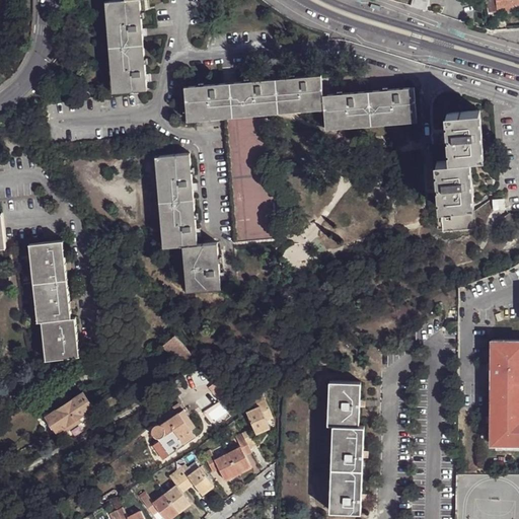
[(140,0),(121,0),(110,1),(118,92),(148,89),(140,0)]
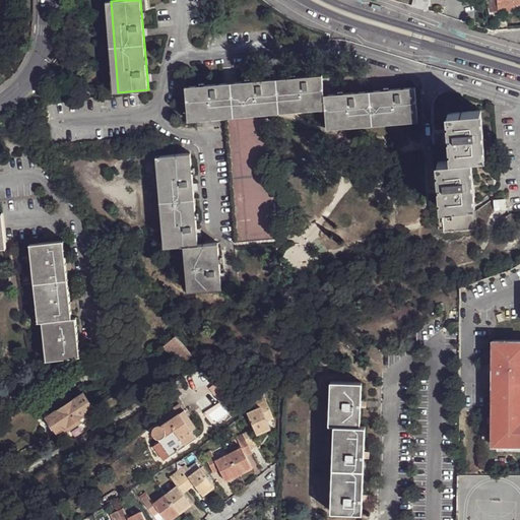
[(486,0),(490,12),(500,12),(499,6),(498,0),(486,0)]
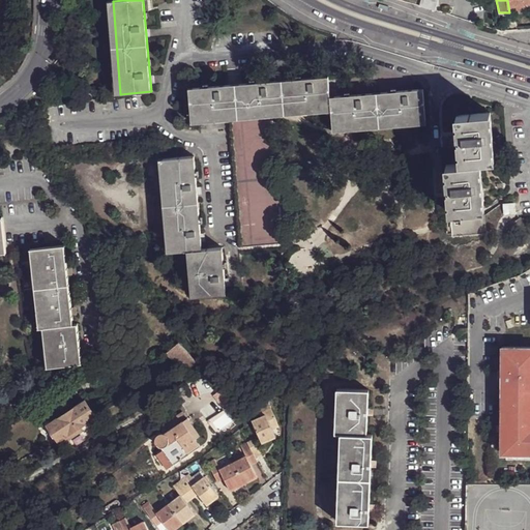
[(332,108),(330,97),(328,78),(190,89),(193,119),(229,116),(273,113),(332,108)]
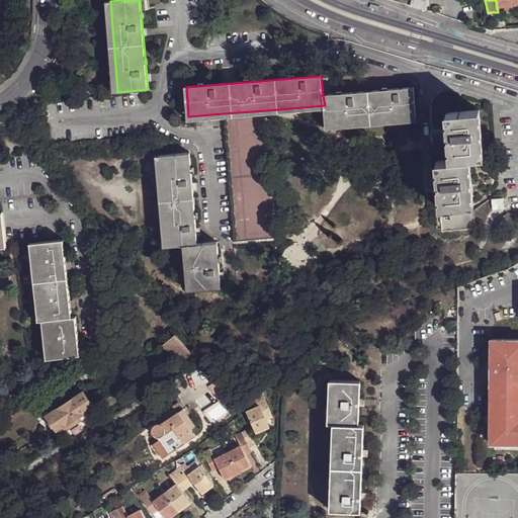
[(413,88),(323,95),(325,105),(326,125),(416,118),(413,88)]
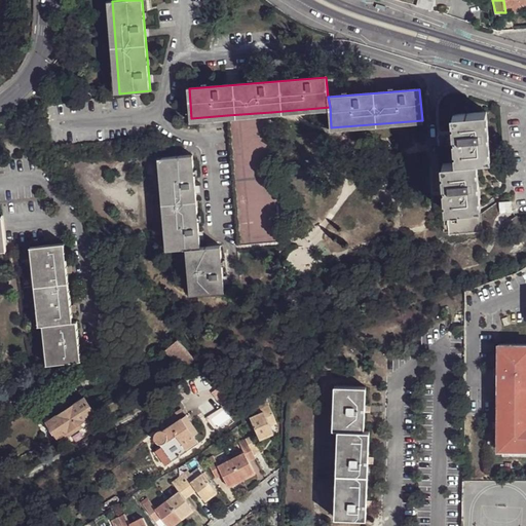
[(279,243),(271,112),(227,115),(237,246),(279,243)]
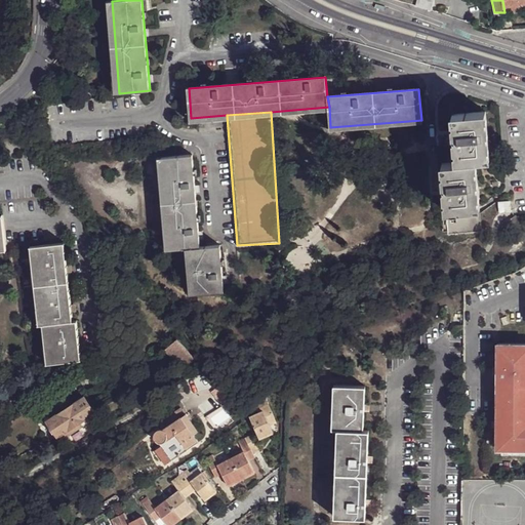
[(455,163),(477,161),(491,159),(490,152),(488,152),(488,149),(489,149),(489,137),(488,137),(487,133),(488,133),(487,123),(486,123),(486,120),(488,120),(486,112),(451,115),(451,123),(453,123),(453,126),(452,126),(453,136),(454,136),(454,140),(453,140),(454,151),(455,151),(455,154),(454,154),(455,163)]
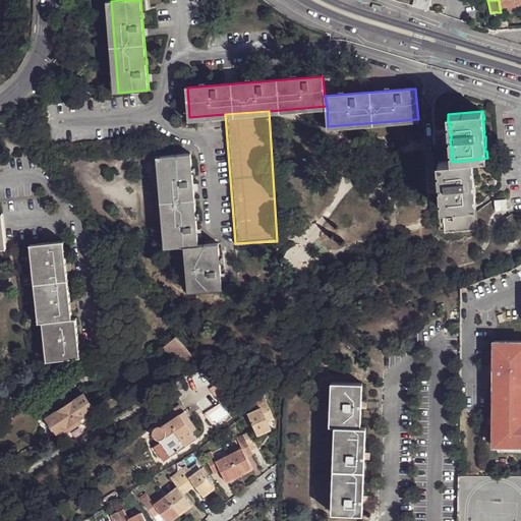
[(169,247),(189,246),(198,245),(191,155),(161,157),(169,247)]
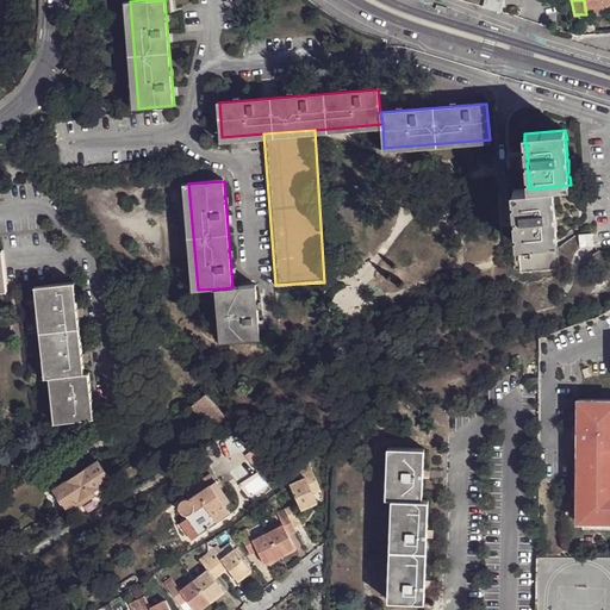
[(554,195),(554,187),(529,190),(512,191),(514,200),(515,200),(515,204),(514,203),(515,216),(516,216),(516,221),(515,221),(516,232),(517,232),(518,236),(516,236),(517,246),(559,243),(558,234),(556,234),(556,229),(556,217),(555,217),(555,212),(556,212),(555,200),(554,200),(553,195),(554,195)]
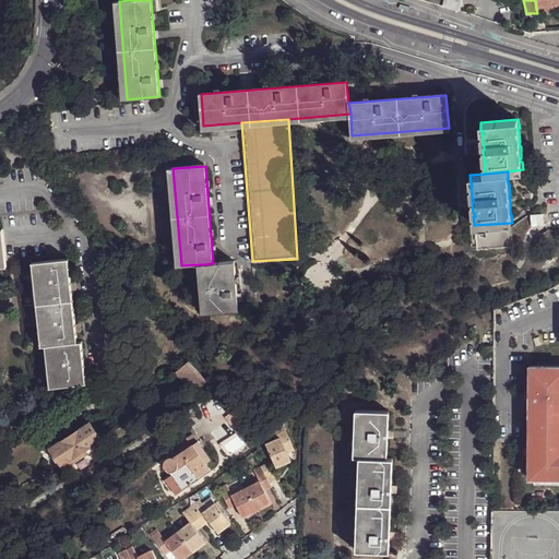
[(532,216),(533,226),(545,226),(543,215),(532,216)]
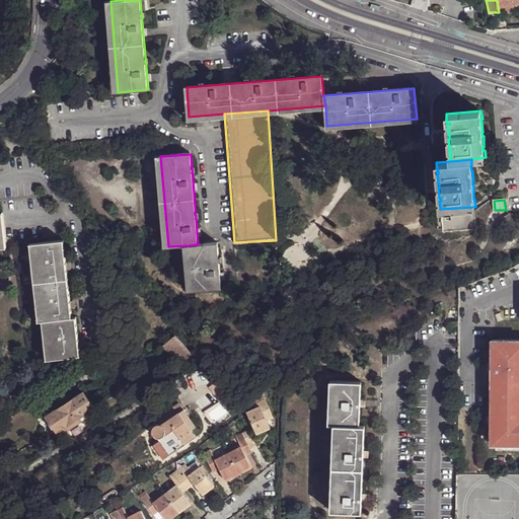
[(476,230),(475,207),(440,209),(441,233),(476,230)]
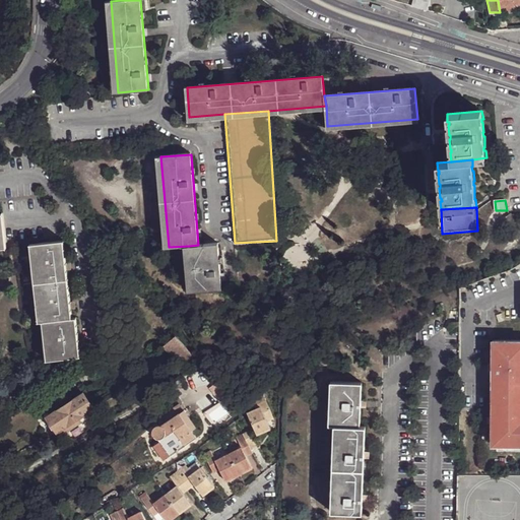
[(64,240),(33,243),(41,321),(44,320),(48,359),(81,355),(77,317),(73,318),(64,240)]
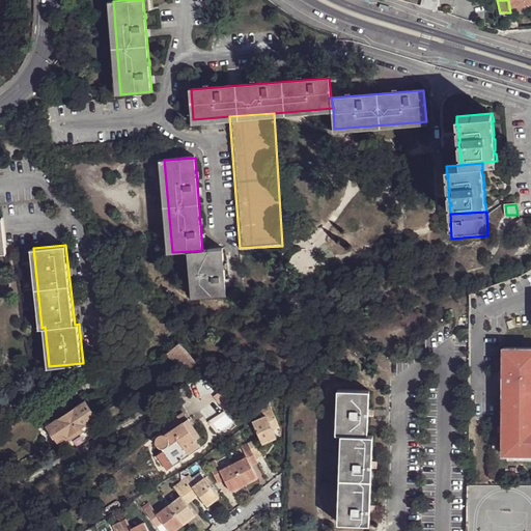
[(282,246),(240,248),(240,256),(287,252),(286,245),(282,246)]
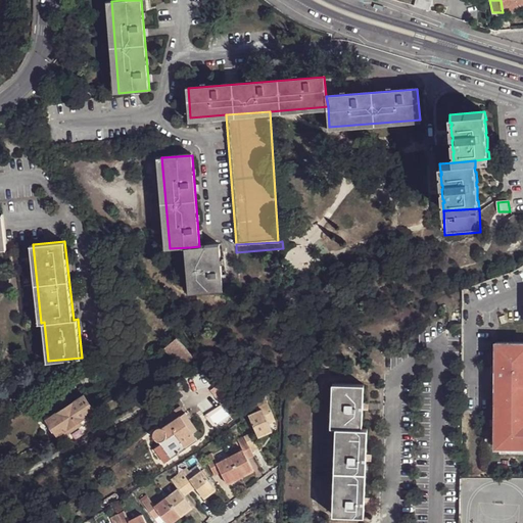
[(199,246),(190,247),(193,293),(224,291),(220,245),(199,246)]
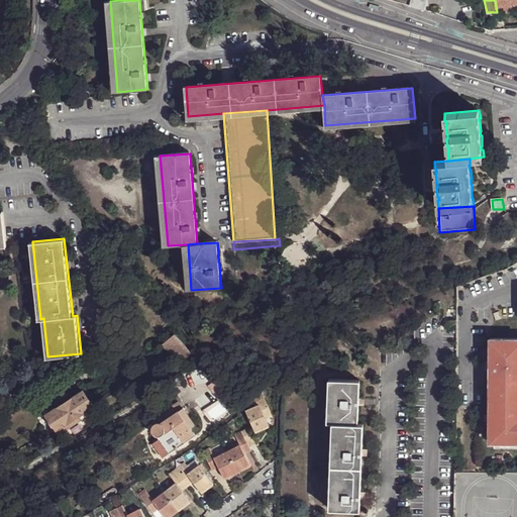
[(193,355),(175,335),(163,345),(175,359),(181,355),(187,360),(193,355)]
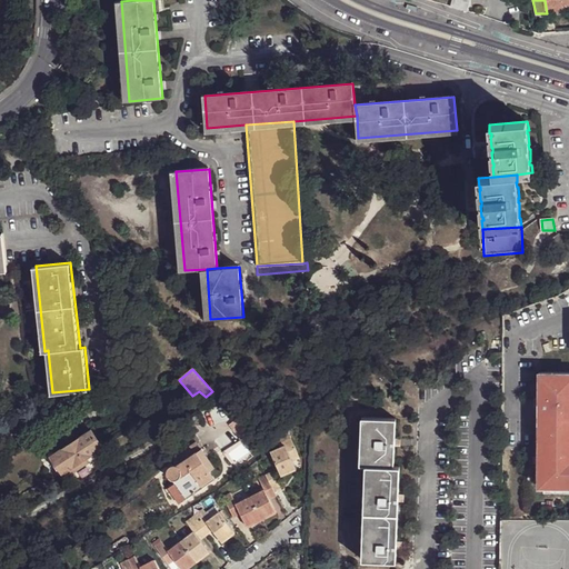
[(568,373),(538,373),(538,400),(533,399),(533,408),(542,409),(541,415),(545,415),(545,441),(543,441),(542,470),(545,470),(543,491),(568,491),(568,373)]
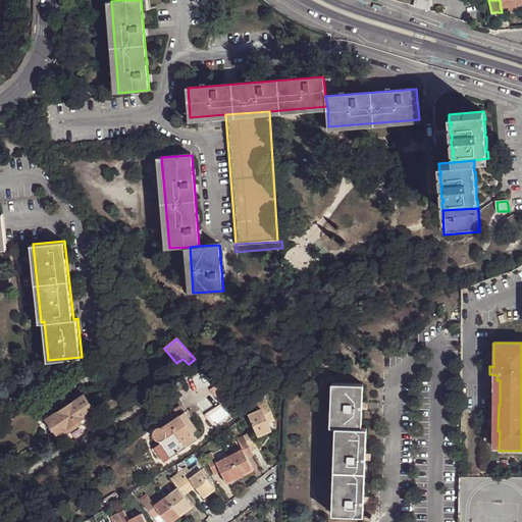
[(227,399),(217,384),(211,389),(217,399),(220,403),(227,399)]
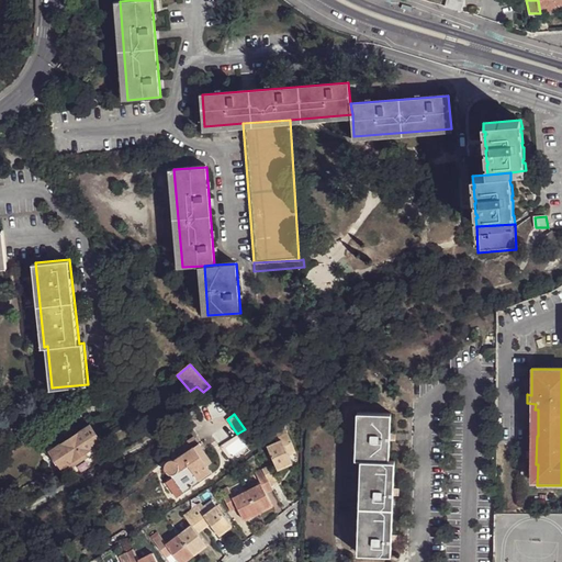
[(393,417),(361,416),(359,461),(362,462),(366,462),(391,463),(392,441),(392,435),(393,417)]
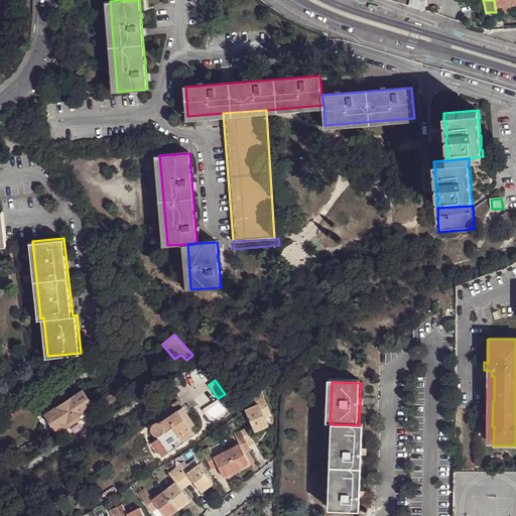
[(263,396),(260,390),(255,395),(257,399),(263,396)]
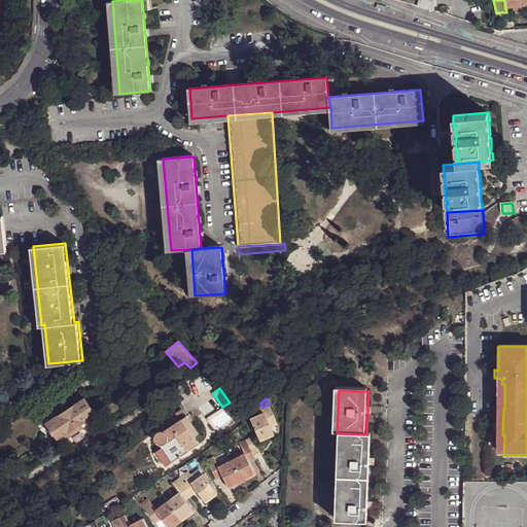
[(64,435),(89,419),(95,415),(84,399),(48,423),(59,440),(64,435)]
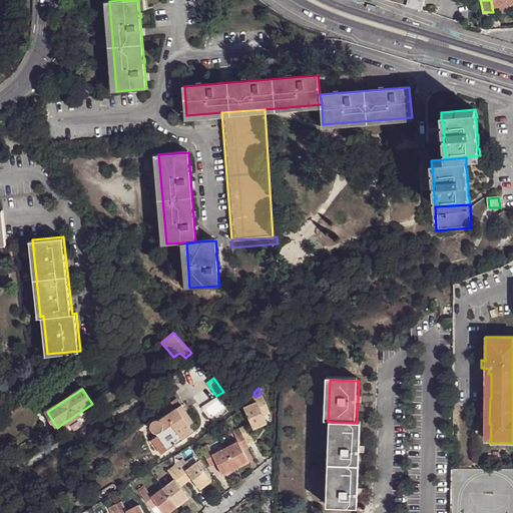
[(200,408),(216,396),(213,392),(197,404),(200,408)]
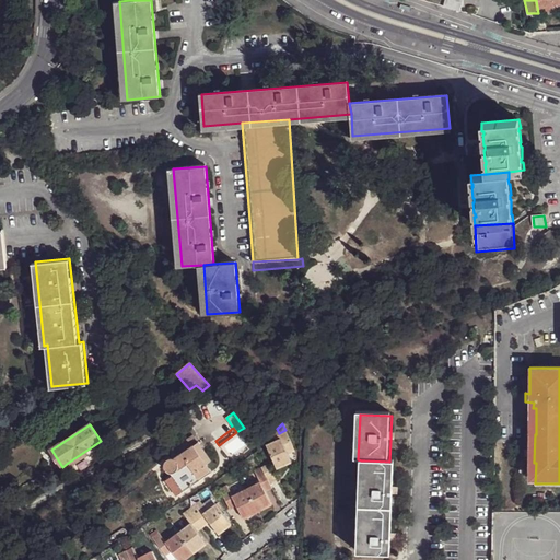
[(280,438),(286,450),(292,446),(286,430),(279,433),(280,438)]
